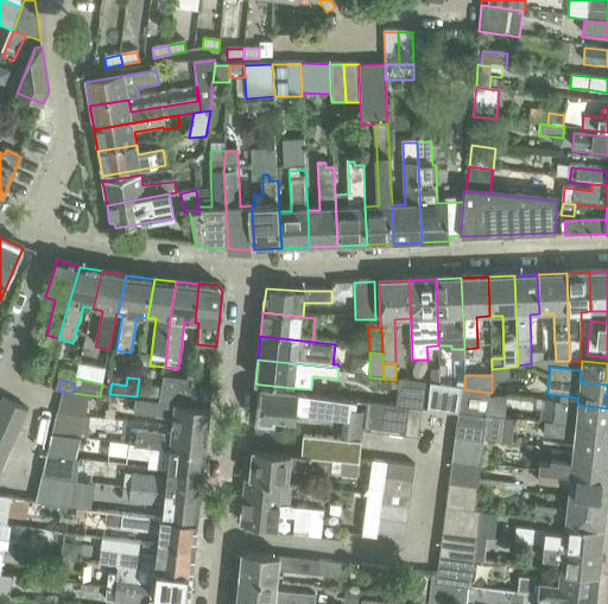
[(399,383),(396,407),(410,408),(422,411),(425,387),(399,383)]
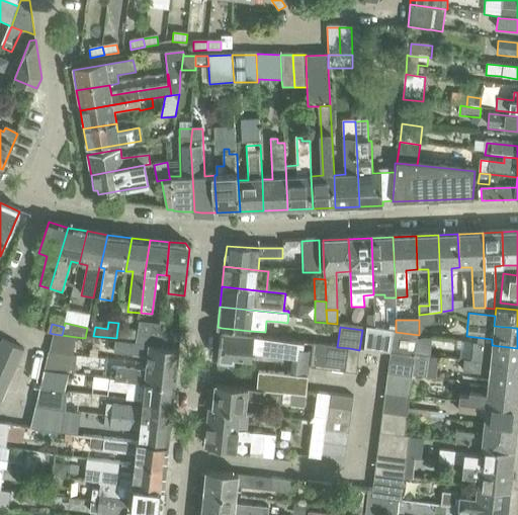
[(366,328),(364,350),(391,353),(393,332),(396,332),(396,328),(390,327),(389,331),(374,329),(366,328)]
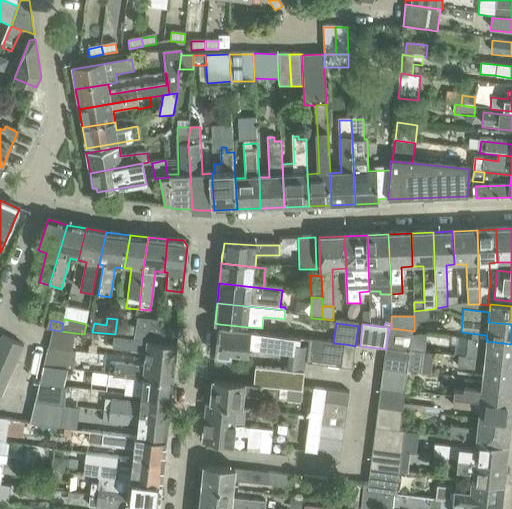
[(116,325),(115,334),(130,336),(136,336),(137,328),(116,325)]
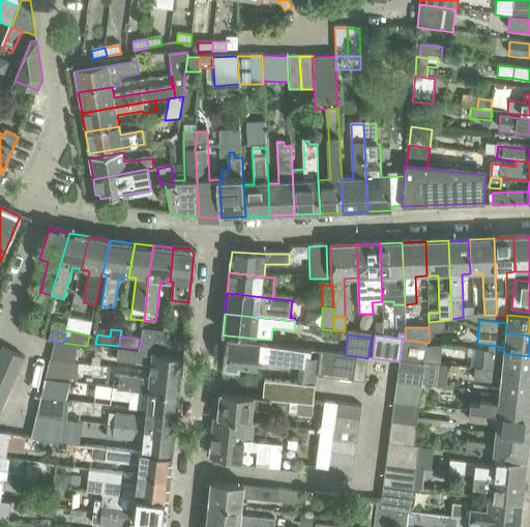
[(163,344),(162,355),(183,357),(184,342),(164,340),(163,344)]
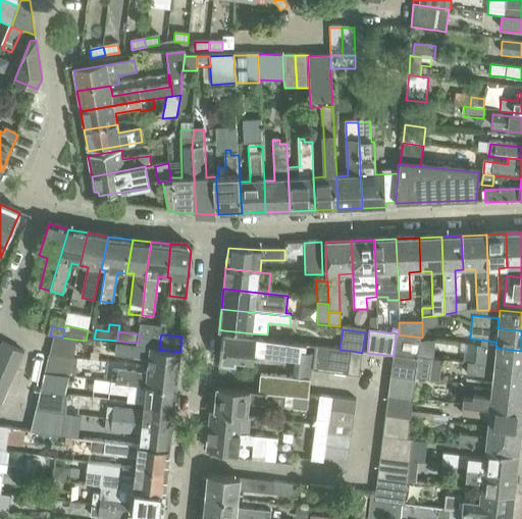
[(396,334),(394,356),(393,362),(417,366),(419,358),(422,338),(399,334),(396,334)]
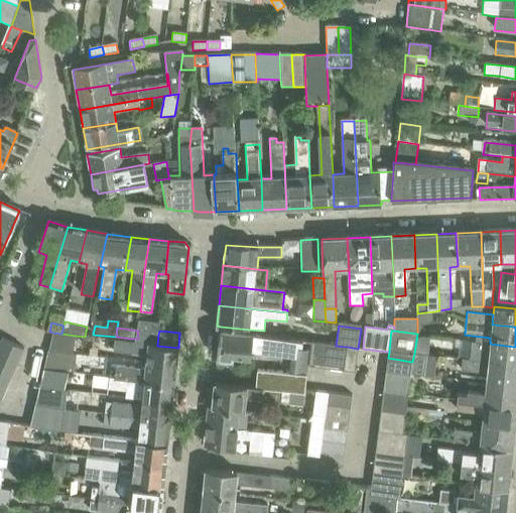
[(221,332),(218,360),(232,362),(232,355),(251,357),(252,350),(295,355),(296,348),(301,348),(302,340),(221,332)]
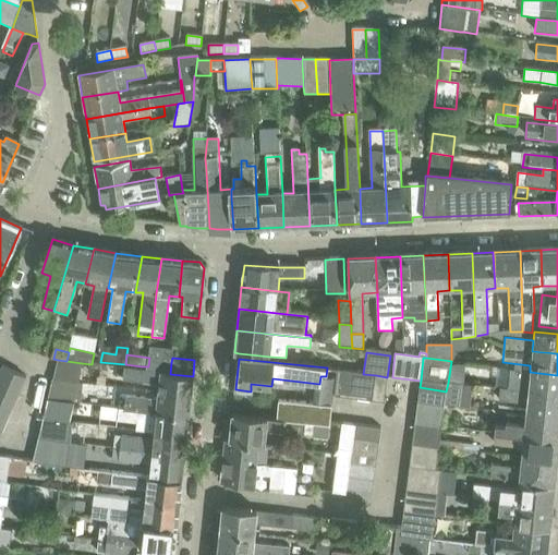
[(58,360),(52,379),(80,384),(82,363),(67,361),(58,360)]
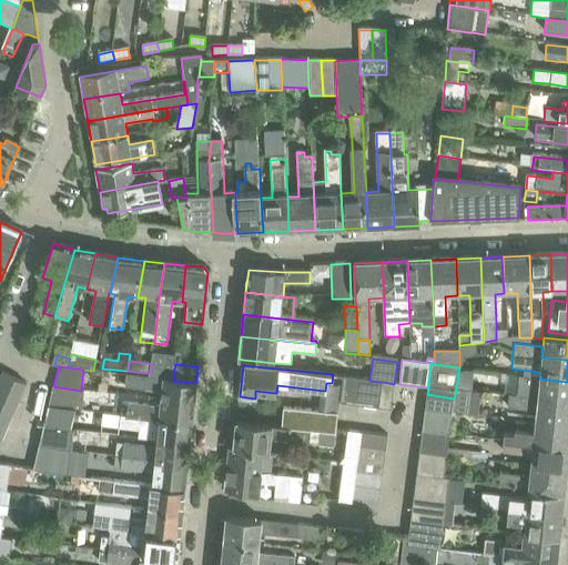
[(161,379),(173,381),(174,369),(162,367),(161,379)]
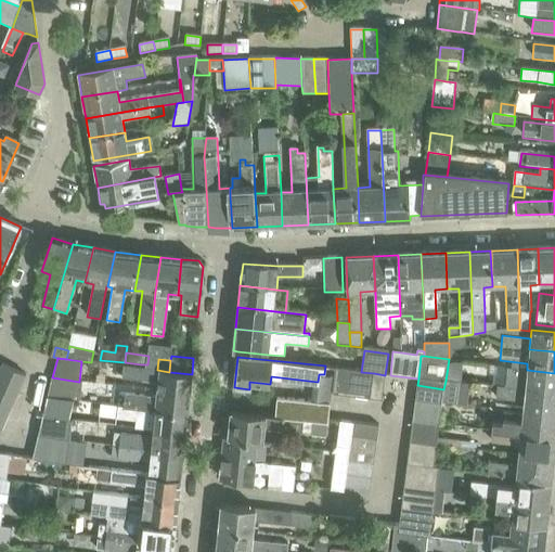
[(0,370),(0,379),(21,388),(26,376),(2,366),(0,370)]
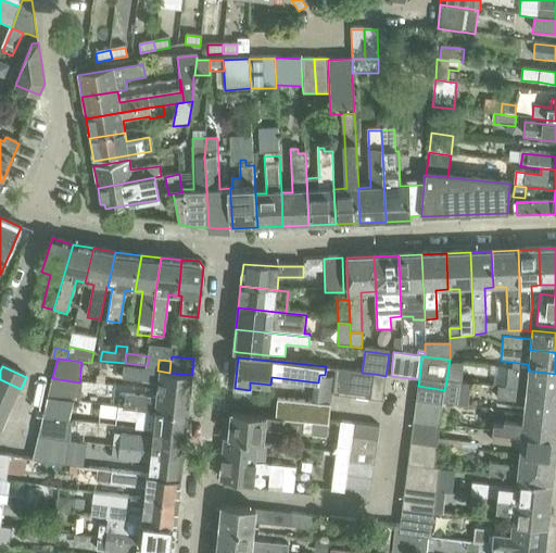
[(169,373),(158,371),(123,367),(122,379),(159,382),(159,392),(190,396),(192,375),(169,373)]
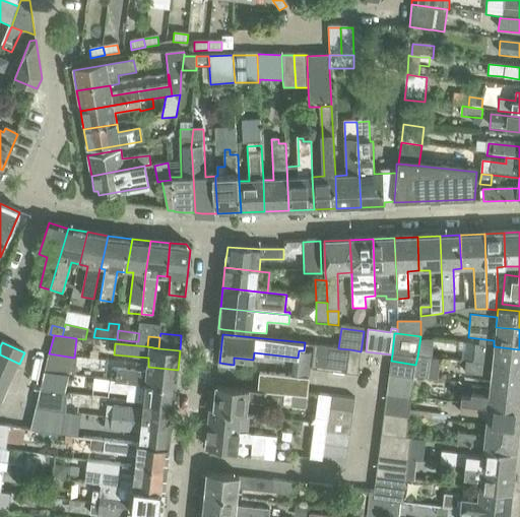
[(519,349),(494,346),(476,344),(474,363),(519,367),(519,349)]
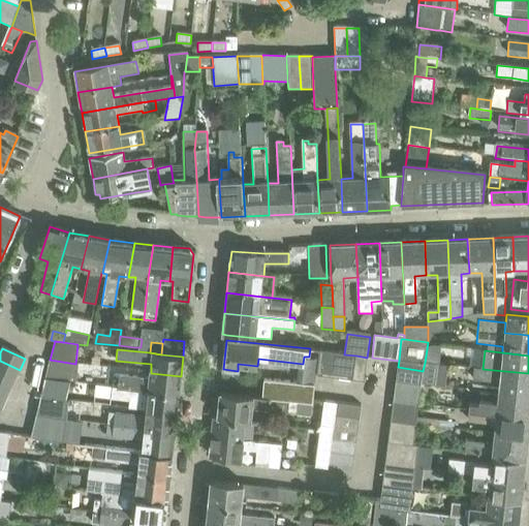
[(319,351),(315,375),(353,380),(356,356),(344,354),(319,351)]
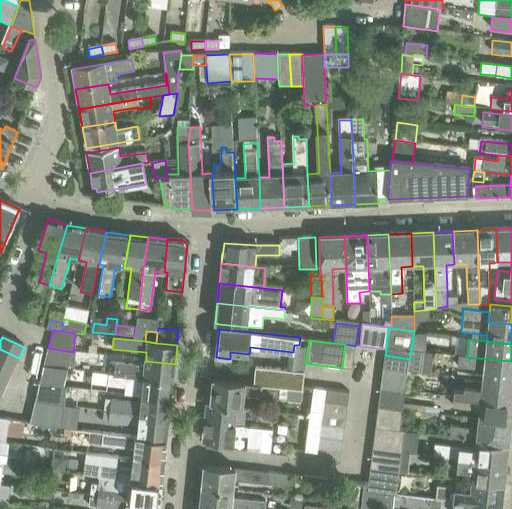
[(345,344),(342,368),(352,369),(355,346),(345,344)]
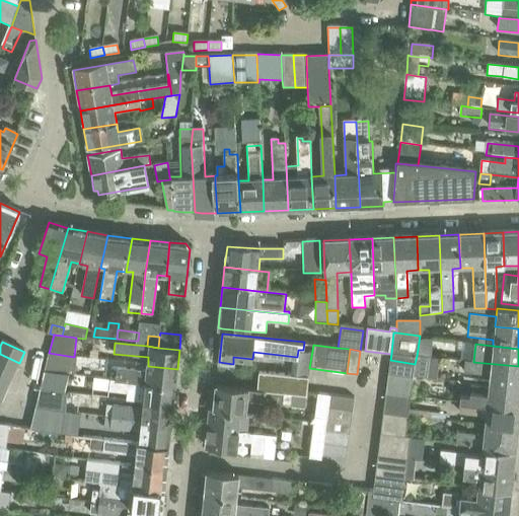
[(74,357),(49,353),(45,371),(70,374),(76,375),(79,358),(74,357)]
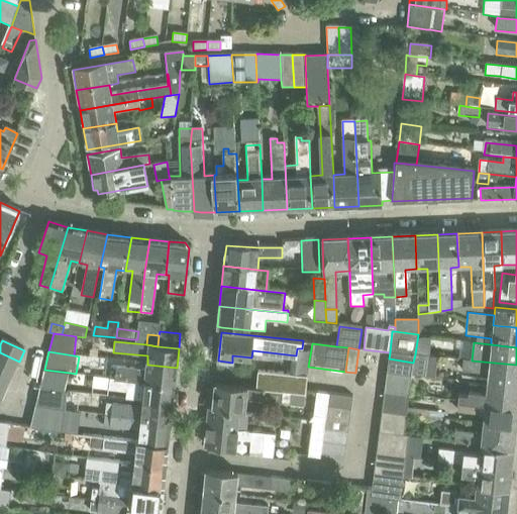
[(0,352),(0,366),(14,373),(19,362),(0,352)]
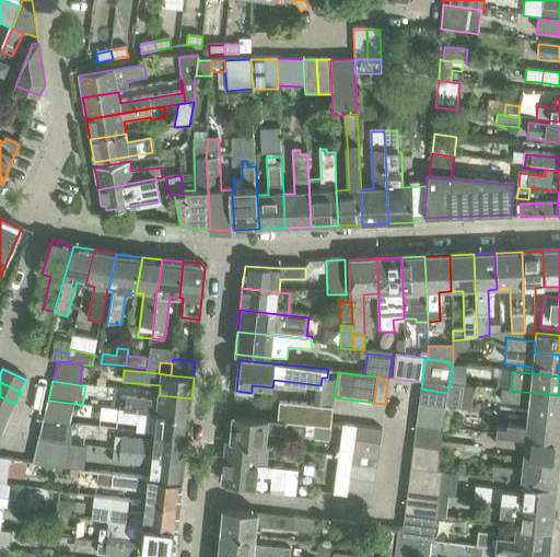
[(475,386),(450,384),(447,393),(421,389),(419,402),(446,405),(471,408),(475,386)]
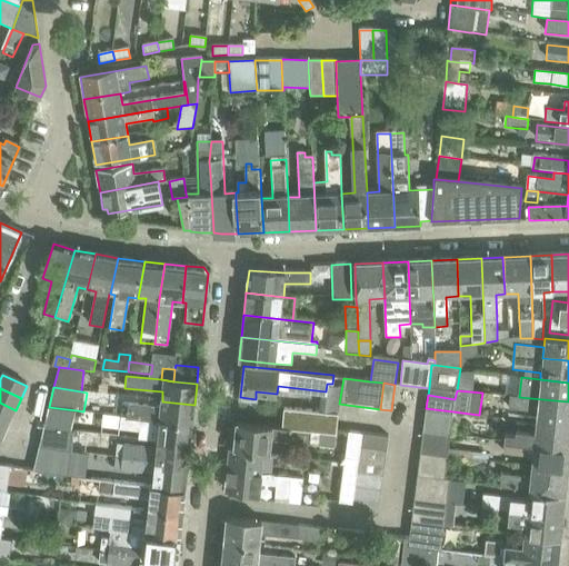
[(535,420),(568,424),(568,401),(519,397),(510,396),(509,409),(536,413),(535,420)]
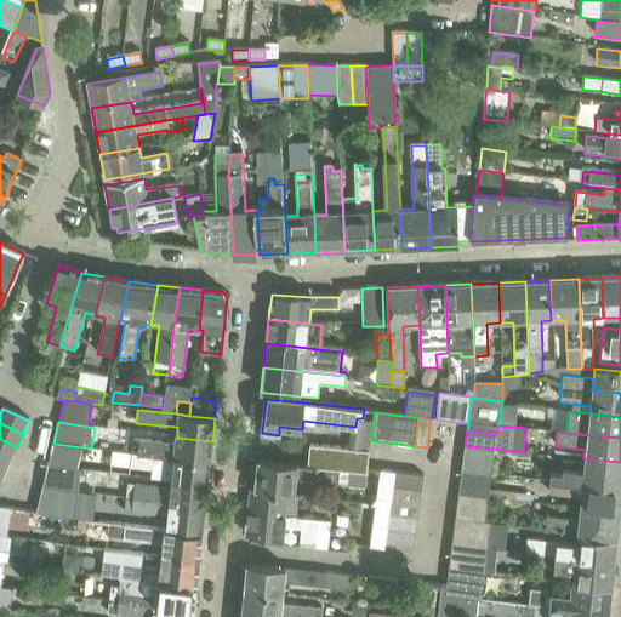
[(210,463),(212,441),(177,438),(176,445),(135,440),(132,453),(210,463)]
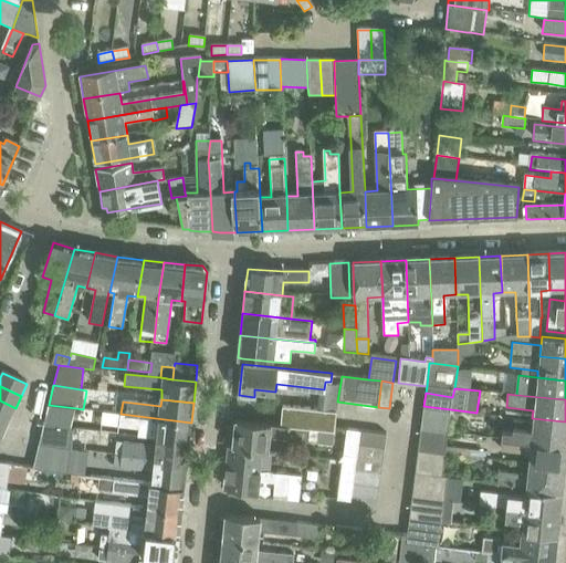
[(0,415),(10,420),(16,408),(0,400),(0,415)]
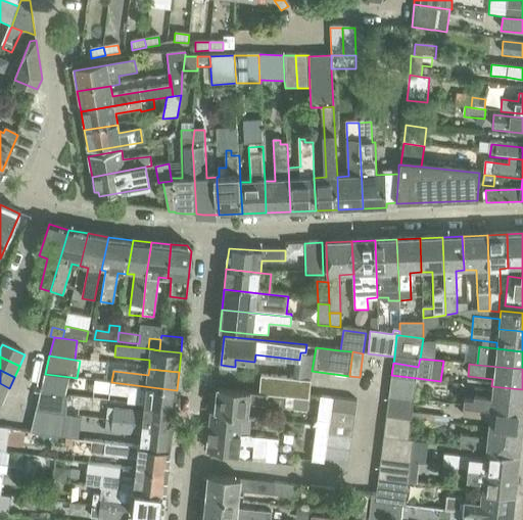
[(45,374),(40,393),(65,396),(70,377),(45,374)]
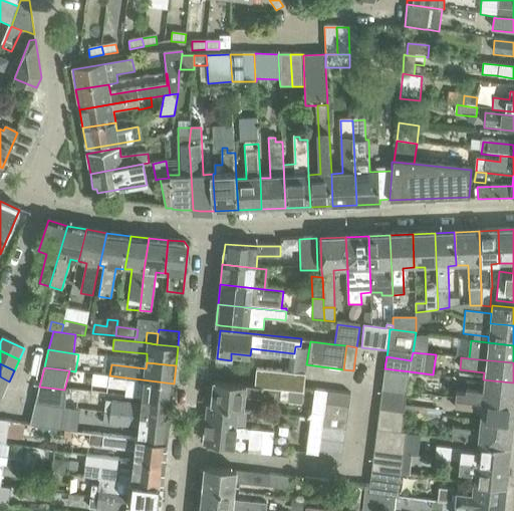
[(256,368),(254,386),(254,387),(281,390),(290,391),(303,392),(304,389),(305,374),(256,368)]
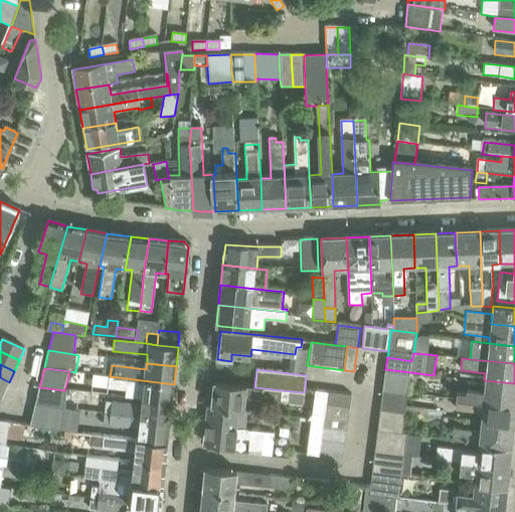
[(407,391),(410,372),(385,369),(383,388),(407,391)]
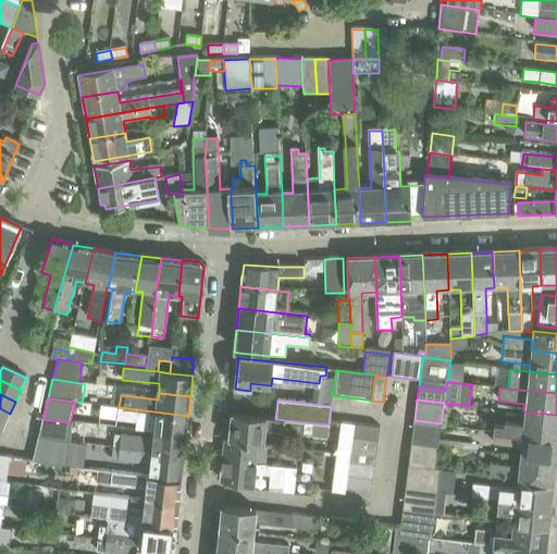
[(119,407),(118,420),(137,422),(136,430),(155,432),(186,435),(188,416),(119,407)]
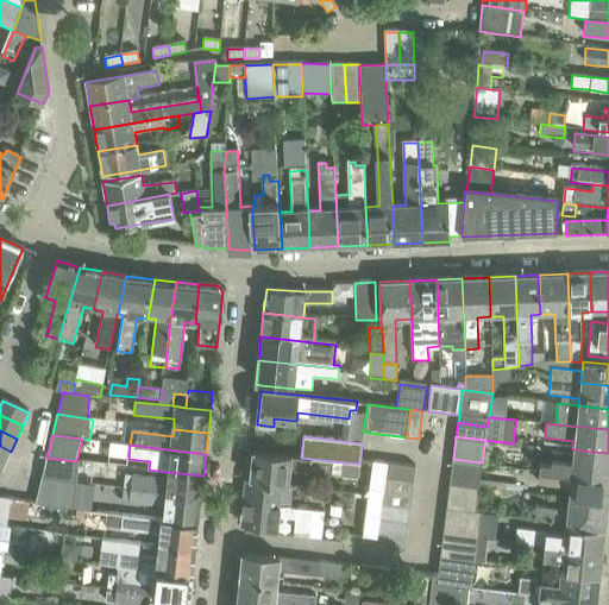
[(0,446),(0,462),(5,465),(11,452),(0,446)]
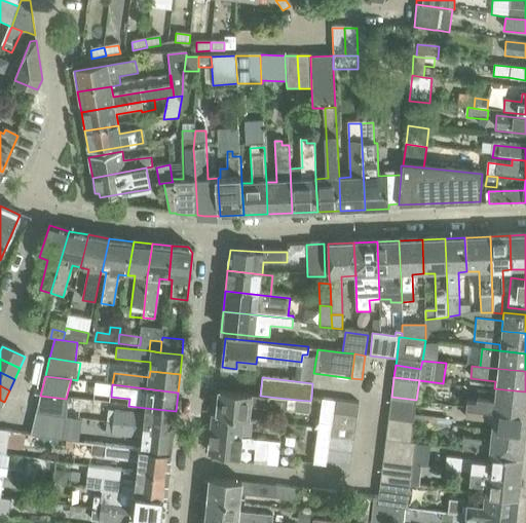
[(468,399),(467,406),(525,413),(525,391),(494,388),(494,393),(480,391),(479,400),(468,399)]
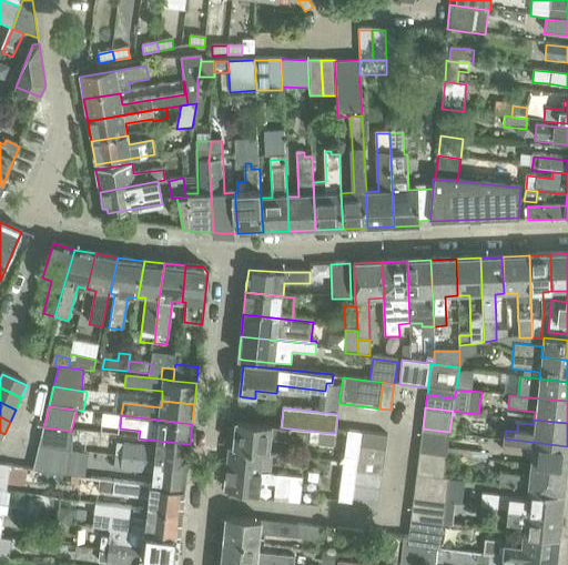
[(281,427),(281,426),(236,422),(234,450),(264,453),(270,453),(271,440),(308,444),(311,431),(281,427)]
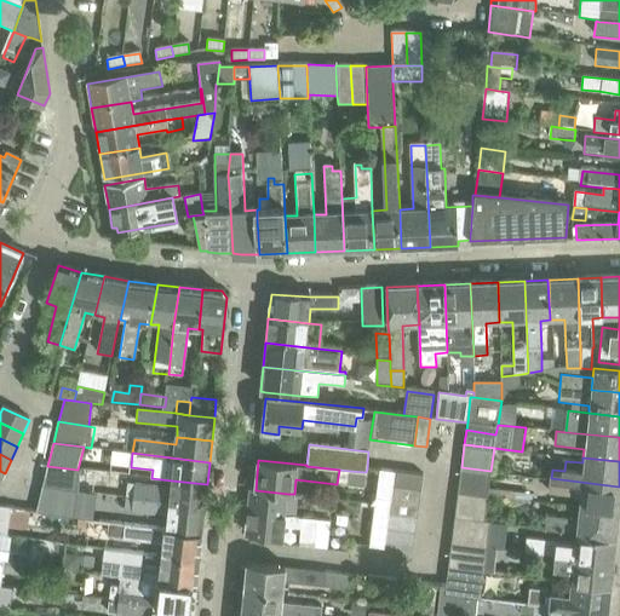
[(47,466),(42,488),(78,491),(80,470),(78,470),(47,466)]
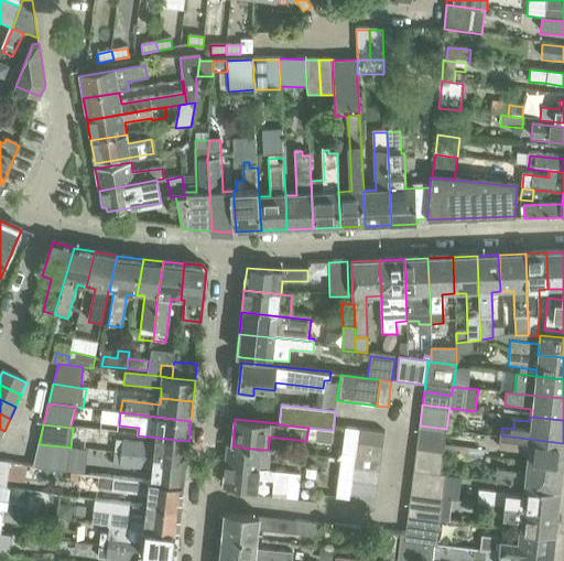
[(420,425),(416,448),(444,451),(455,452),(456,445),(445,443),(446,429),(420,425)]
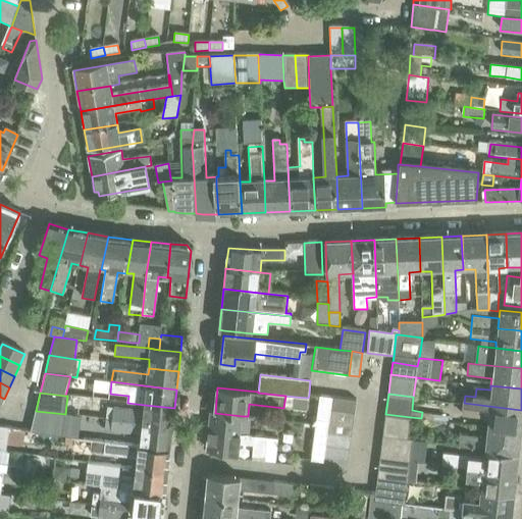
[(307,410),(308,398),(295,397),(294,408),(307,410)]
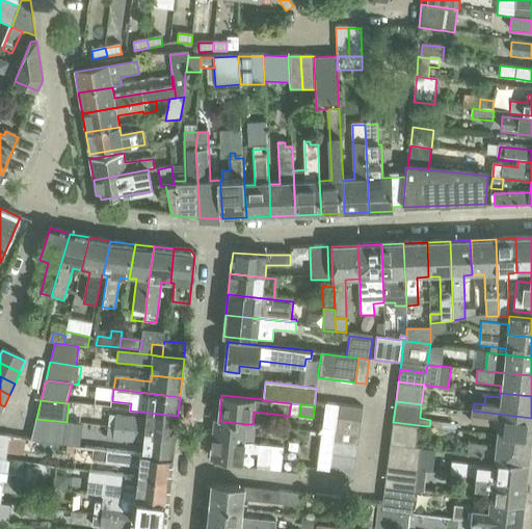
[(339,405),(337,418),(361,421),(363,408),(339,405)]
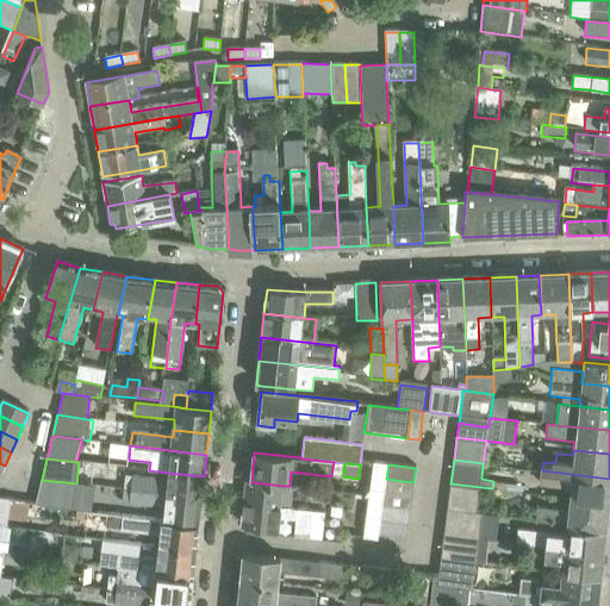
[(609,501),(609,483),(609,479),(542,470),(540,487),(570,491),(570,495),(609,501)]
